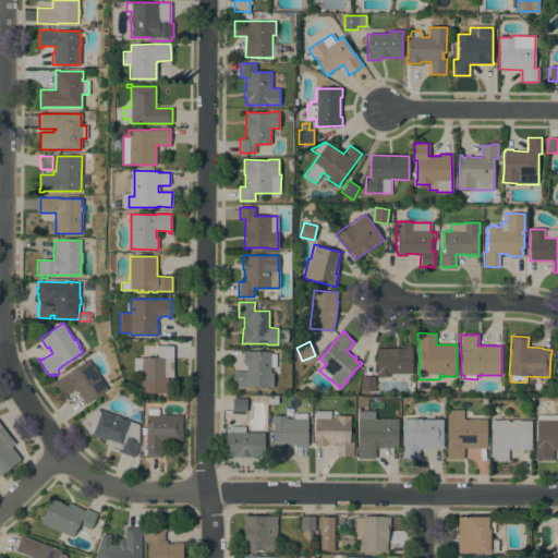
[(173,377),(168,377),(168,392),(141,392),(141,372),(133,372),(133,358),(158,358),(158,346),(173,346),(173,377)]
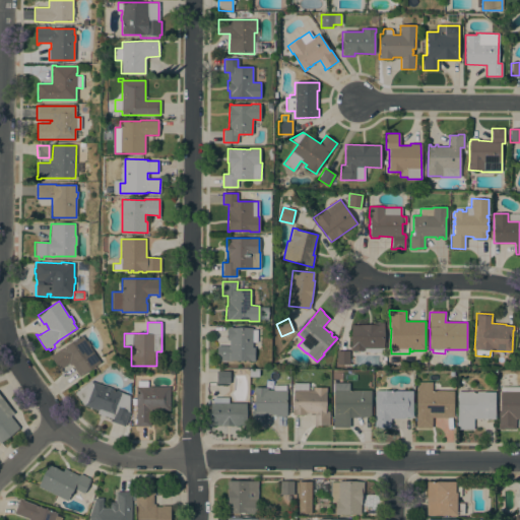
[(365,351),(365,350),(350,350),(350,325),(360,325),(378,325),(378,323),(384,323),(383,348),(383,351),(365,351)]
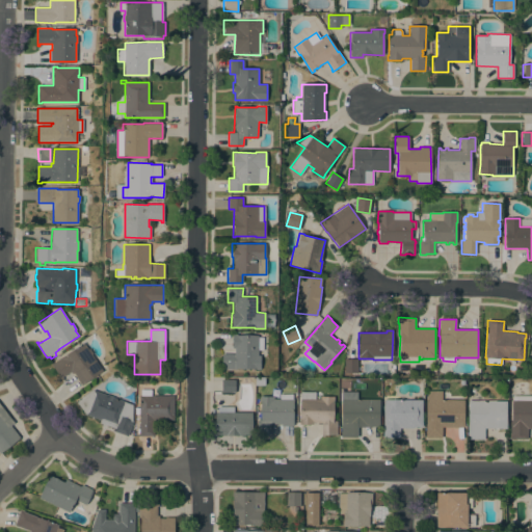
[(235,353),(235,348),(232,348),(232,334),(237,334),(237,336),(258,336),(258,337),(263,337),(263,350),(258,350),(258,355),(260,355),(260,369),(256,369),(256,368),(236,368),(236,369),(221,369),(221,353),(235,353)]
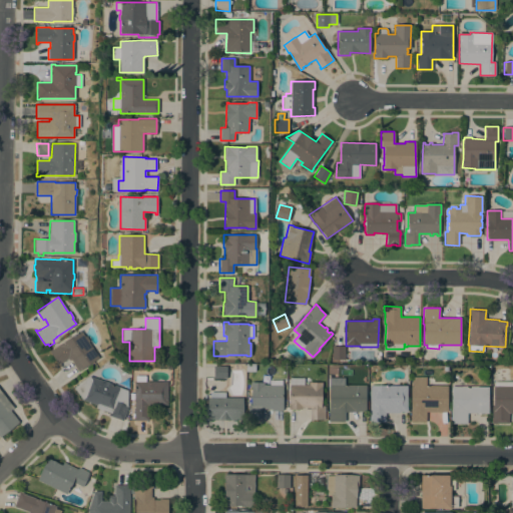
[(85,337),(86,336),(89,341),(88,342),(99,358),(78,372),(73,363),(71,359),(69,360),(68,358),(58,365),(49,352),(80,331),(85,337)]
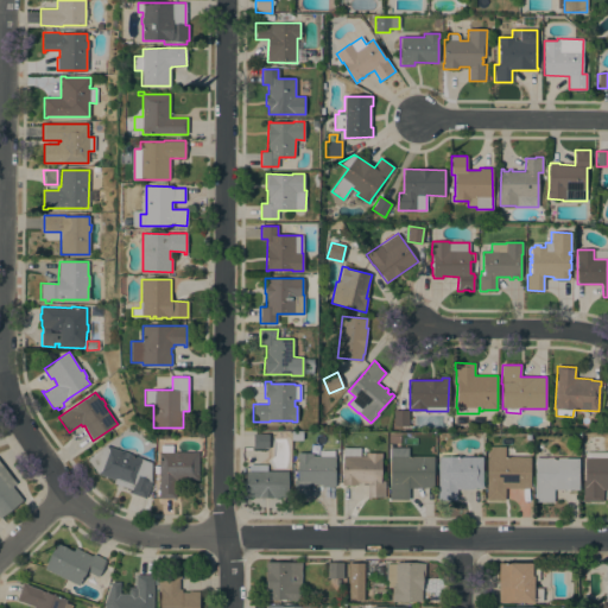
[(407,425),(393,425),(393,410),(409,410),(407,425)]
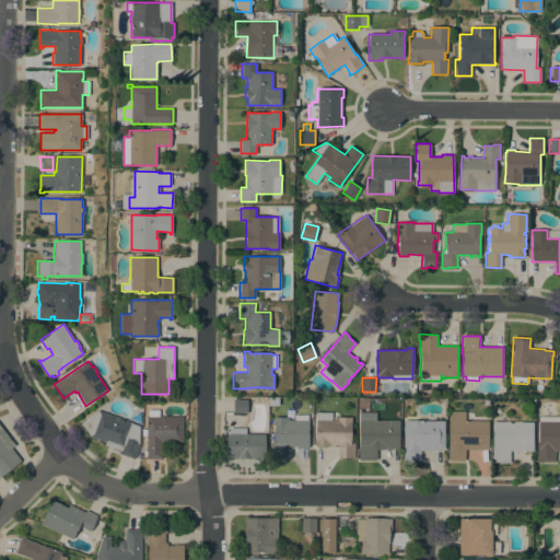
[(247,399),(247,412),(233,412),(233,399),(247,399)]
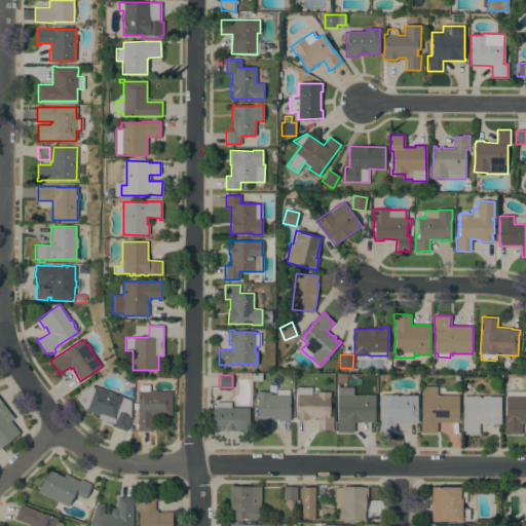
[(137,424),(136,424),(136,421),(138,421),(138,409),(134,409),(134,403),(137,403),(138,391),(139,391),(139,384),(149,384),(149,390),(172,390),(172,415),(152,415),(152,430),(137,430),(137,424)]
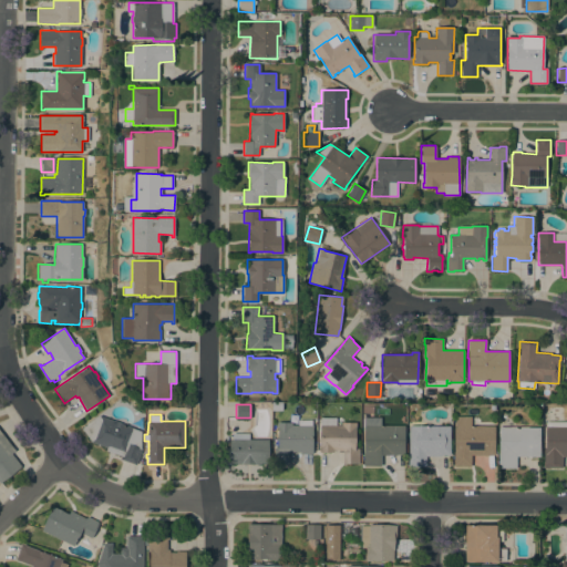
[(113,421),(114,420),(121,423),(134,428),(134,429),(141,431),(141,447),(142,449),(135,465),(120,459),(121,456),(105,450),(106,447),(91,442),(91,441),(82,429),(99,416),(100,415),(113,421)]
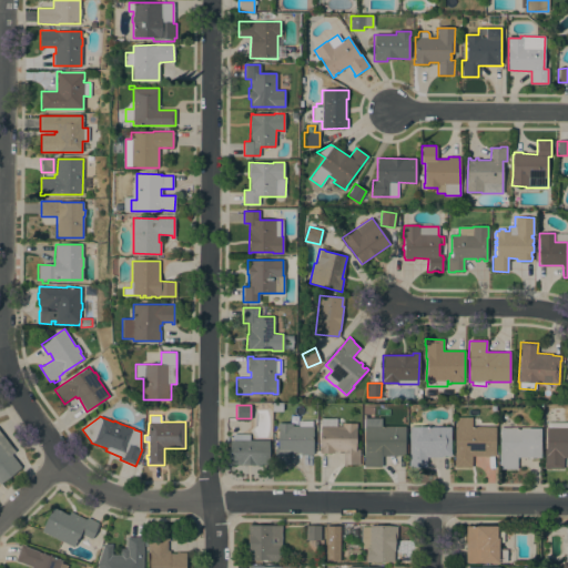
[(495,456),(472,456),(472,467),(454,467),(454,463),(455,463),(455,426),(458,426),(458,417),(470,417),(470,426),(475,426),(475,425),(480,425),(480,427),(496,427),(495,456)]
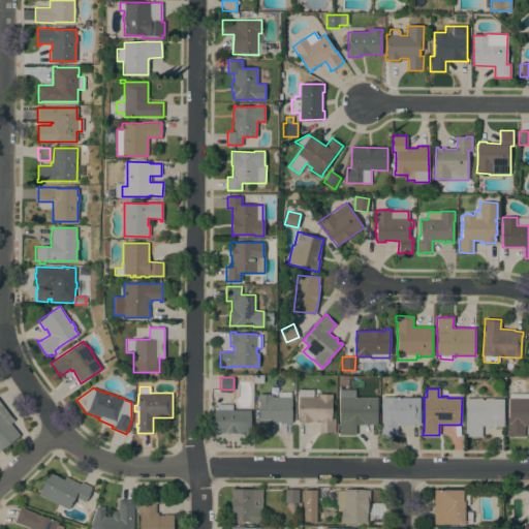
[(377,397),(377,425),(355,425),(355,435),(339,434),(339,397),(341,397),(341,391),(355,391),(355,397),(377,397)]
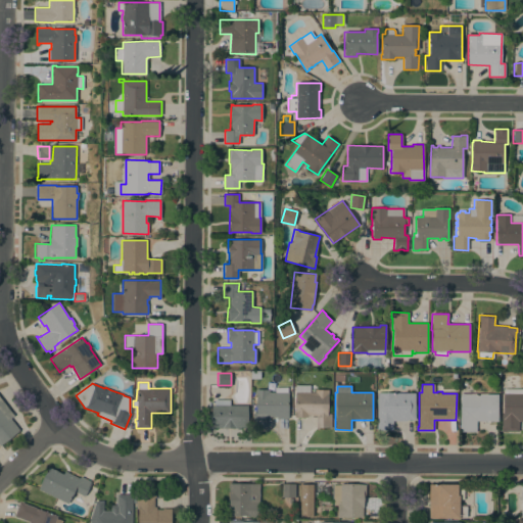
[(275,392),(275,387),(287,387),(287,392),(288,392),(288,418),(277,418),(277,417),(266,417),(266,428),(252,428),(252,413),(255,413),(255,394),(255,389),(269,389),(269,392),(275,392)]
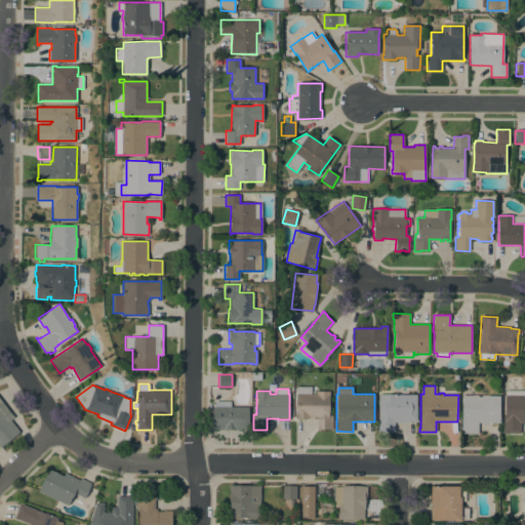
[(520,433),(502,433),(502,428),(503,428),(503,414),(505,414),(505,395),(506,395),(506,390),(524,390),(524,422),(520,422),(520,433)]
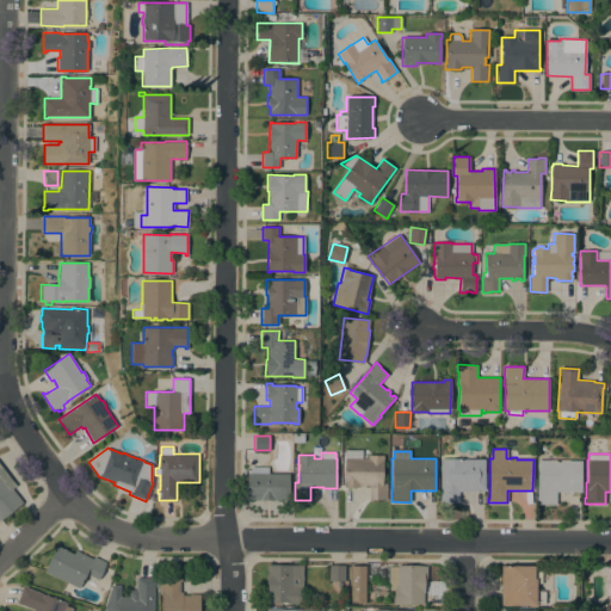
[(368,458),(368,455),(383,455),(383,461),(382,483),(387,483),(387,499),(370,499),(370,485),(359,485),(359,487),(345,487),(345,458),(368,458)]
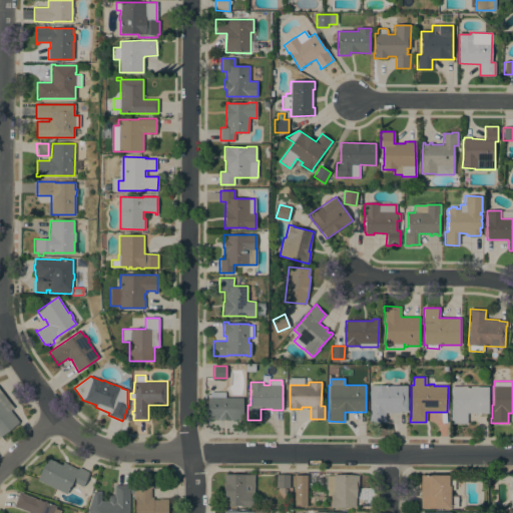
[(370,385),(385,385),(385,386),(407,386),(407,412),(399,412),(399,413),(385,413),(385,422),(370,422),(370,385)]
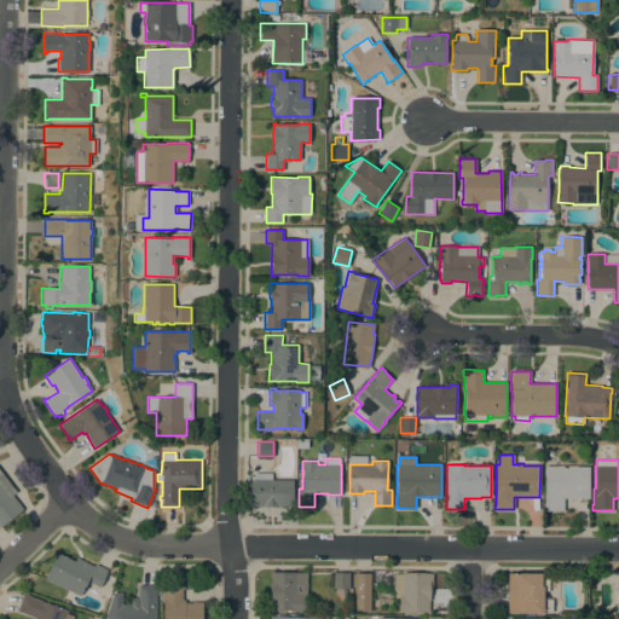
[(589,467),(589,498),(563,498),(563,510),(544,510),(544,467),(589,467)]
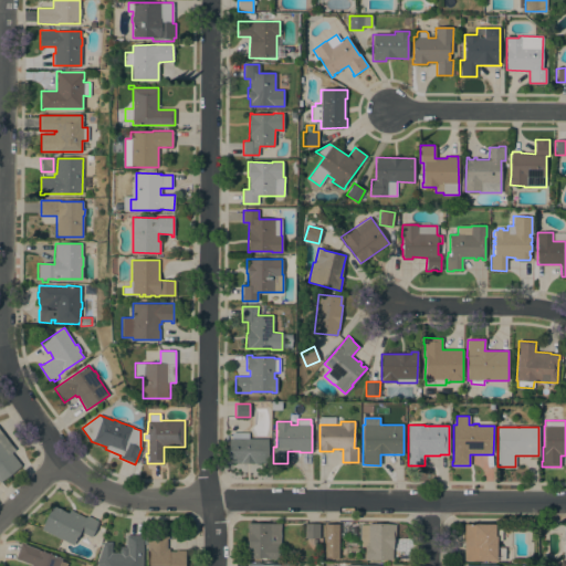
[(0,431),(14,450),(11,452),(21,465),(0,481),(0,431)]
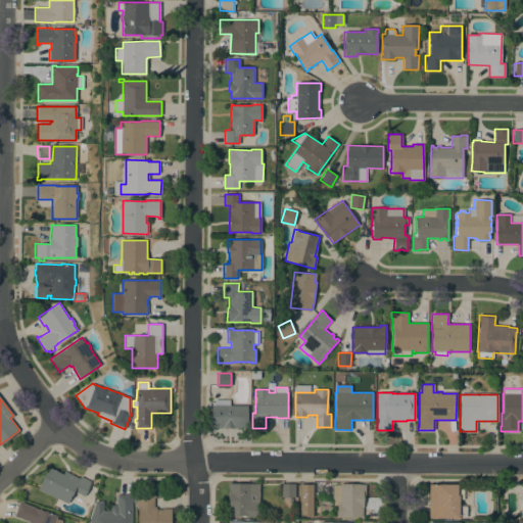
[(215,405),(215,399),(230,399),(230,405),(247,406),(247,428),(211,427),(211,405),(215,405)]
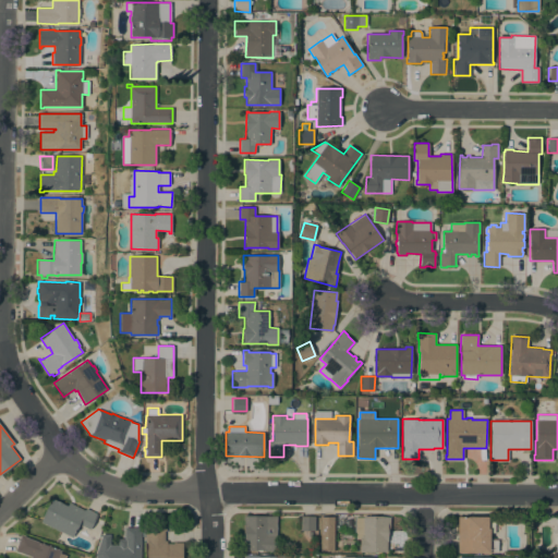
[(40,522),(52,498),(68,506),(69,502),(83,510),(84,508),(96,513),(96,514),(97,516),(89,530),(79,523),(72,537),(40,522)]
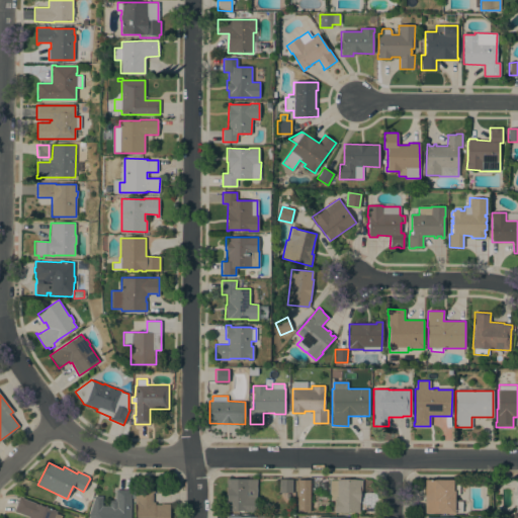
[(243,511),(243,512),(239,511),(226,511),(226,479),(256,479),(256,512),(245,512),(245,511),(243,511)]
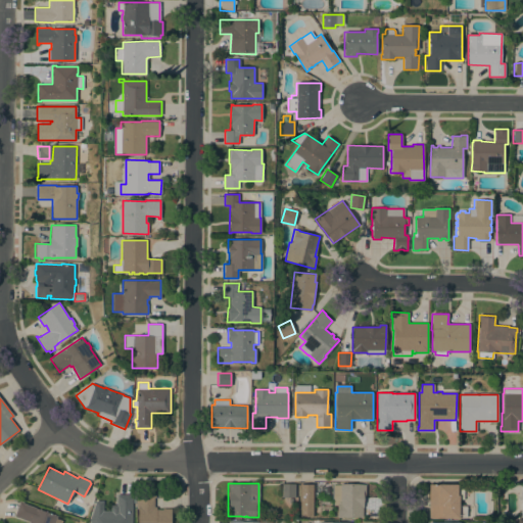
[(295,497),(281,496),(282,483),(295,484),(295,497)]
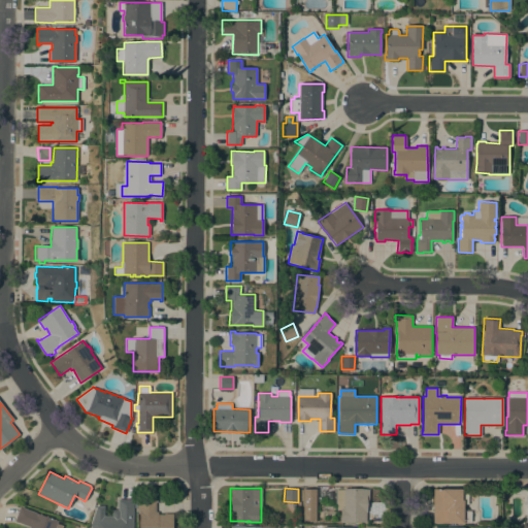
[(316,502),(302,502),(302,488),(316,489),(316,502)]
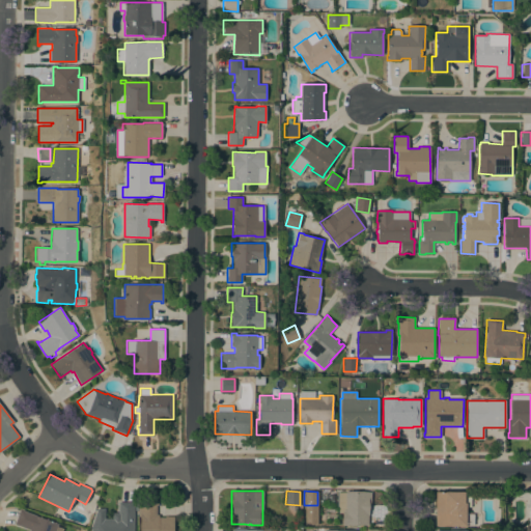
[(371,503),(368,503),(368,518),(368,525),(347,525),(342,525),(342,512),(339,512),(339,506),(337,506),(337,492),(371,492),(371,503)]
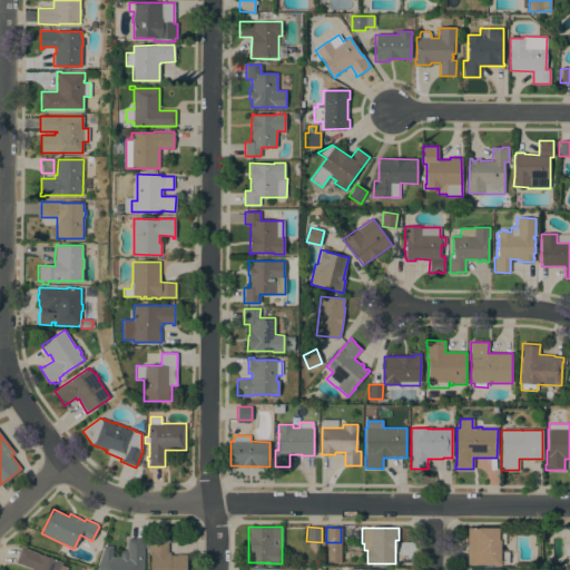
[(500,552),(508,552),(508,563),(500,563),(500,564),(468,564),(468,528),(499,528),(499,539),(500,539),(500,544),(500,552)]
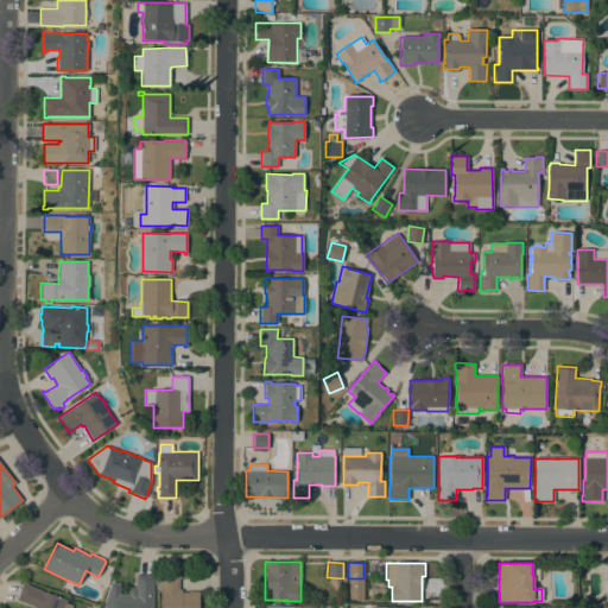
[(103,607),(103,603),(111,582),(120,582),(119,594),(128,594),(128,587),(135,587),(135,575),(153,575),(153,607),(103,607)]
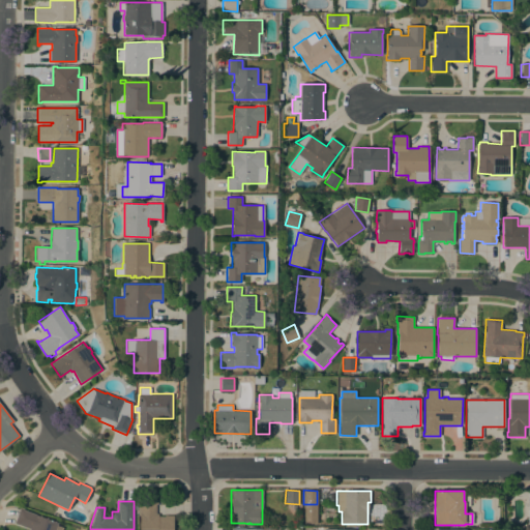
[(140,529),(140,514),(138,514),(138,502),(157,502),(157,504),(156,504),(156,513),(158,513),(158,517),(165,517),(165,516),(173,514),(173,529),(140,529)]
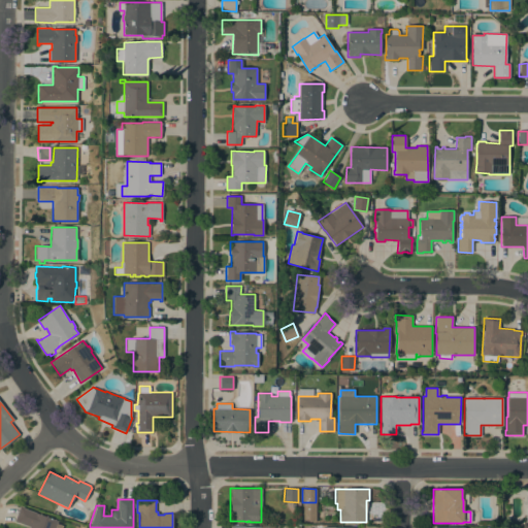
[(20,505),(24,507),(24,508),(58,520),(57,523),(62,525),(61,527),(28,527),(29,526),(14,521),(20,505)]
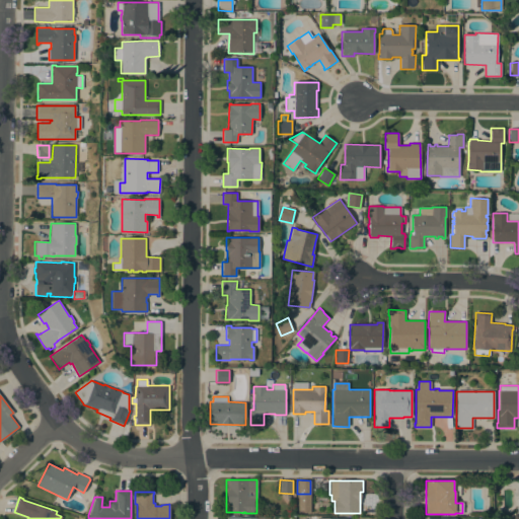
[(307,504),(307,513),(297,512),(297,504),(307,504)]
